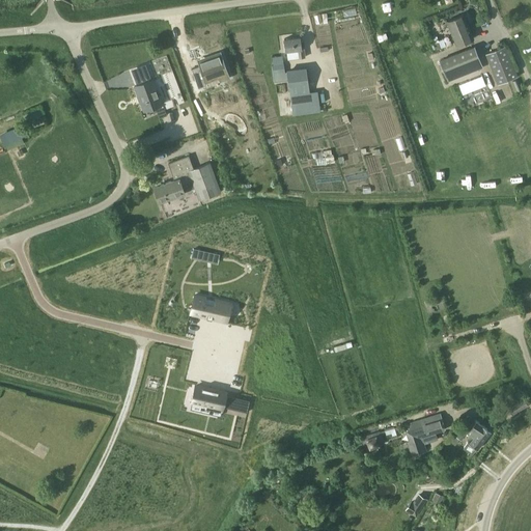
[(375,17),(384,11),(379,3),(370,9),(375,17)]
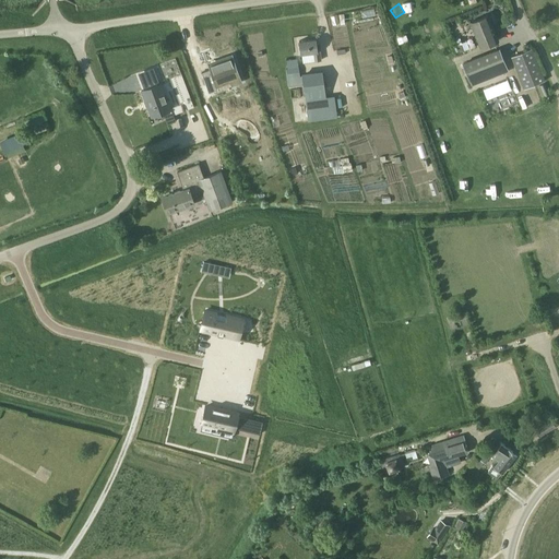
[(495,31),(488,14),(471,22),(479,46),(480,47),(498,39),(495,31)]
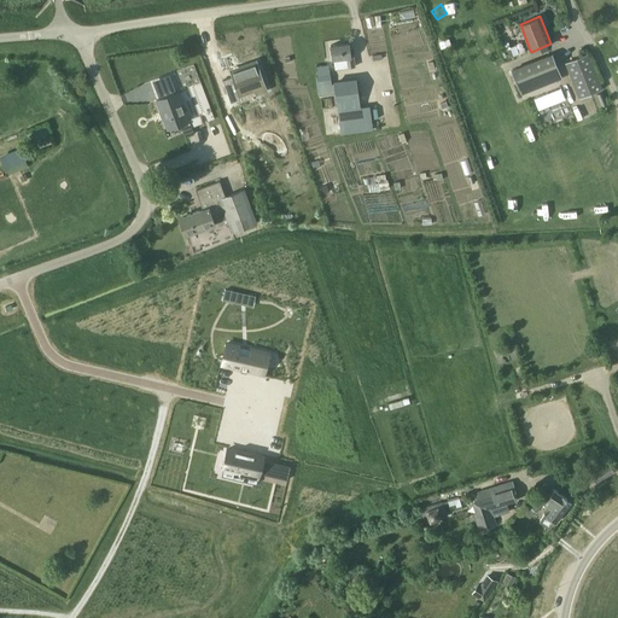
[(331,45),(332,59),(345,57),(347,68),(355,66),(354,57),(353,47),(349,47),(349,42),(331,45)]
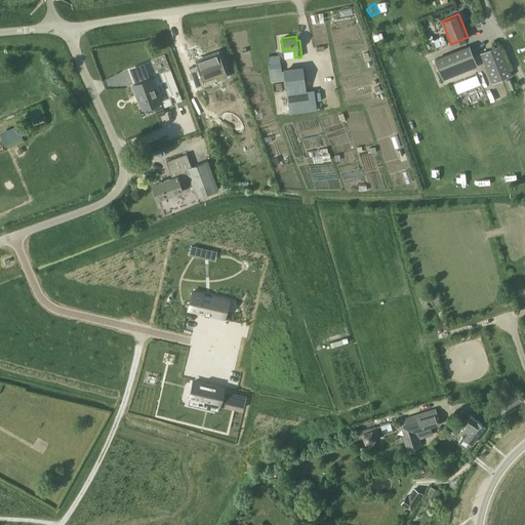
[(512,76),(499,45),(481,53),(493,84),(512,76)]
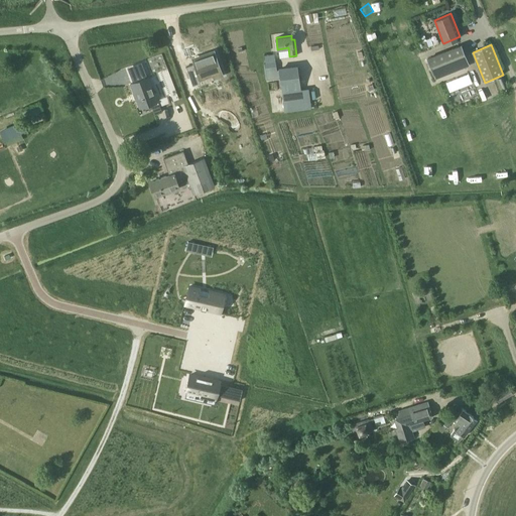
[(428,59),(427,59),(433,77),(434,80),(447,75),(460,70),(459,66),(468,61),(462,46),(439,54),(428,59)]
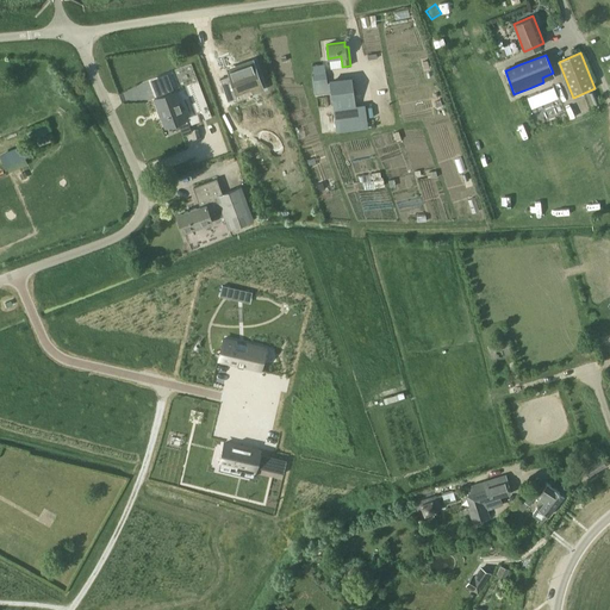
[(230,75),(219,79),(228,101),(238,98),(237,94),(250,89),(251,93),(263,88),(254,61),(230,69),(228,70),(230,75)]
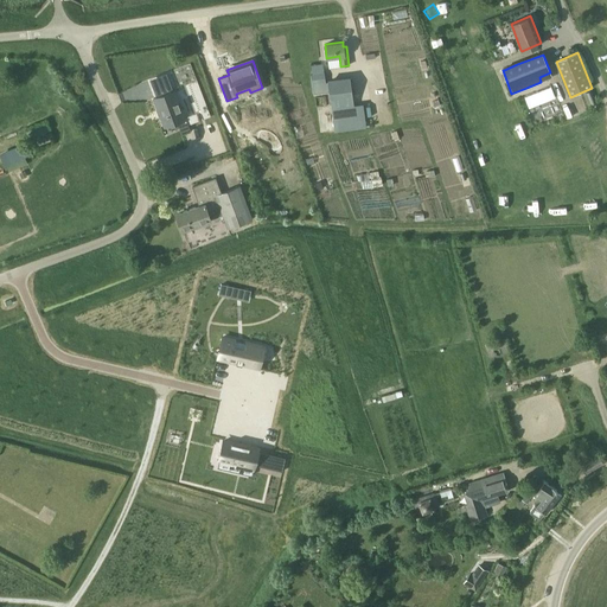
[(325,72),(310,75),(311,80),(312,93),(313,94),(330,91),(330,96),(334,131),(334,132),(366,127),(363,103),(353,104),(351,78),(327,82),(326,82),(325,72)]
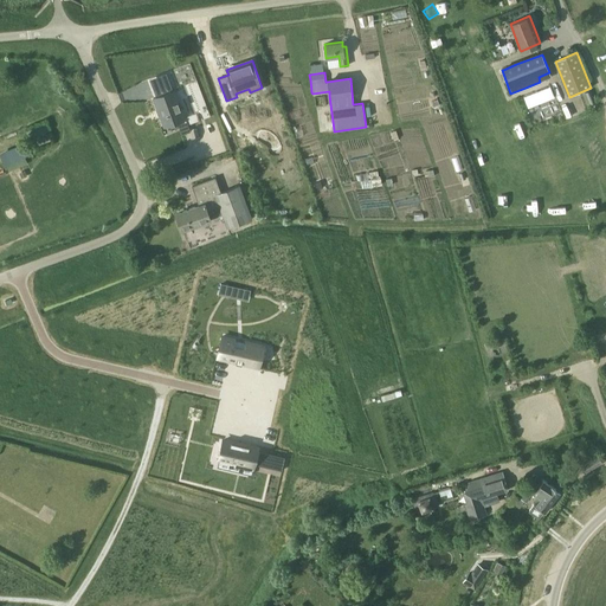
[(155,96),(172,90),(166,75),(150,81),(153,89),(155,96)]
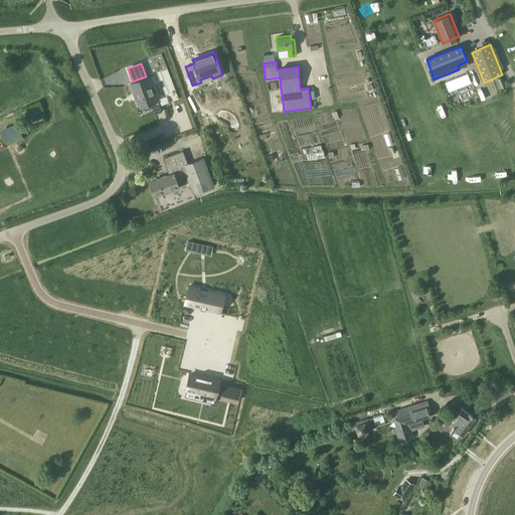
[(158,101),(148,75),(146,76),(132,81),(130,82),(140,108),(150,103),(158,101)]
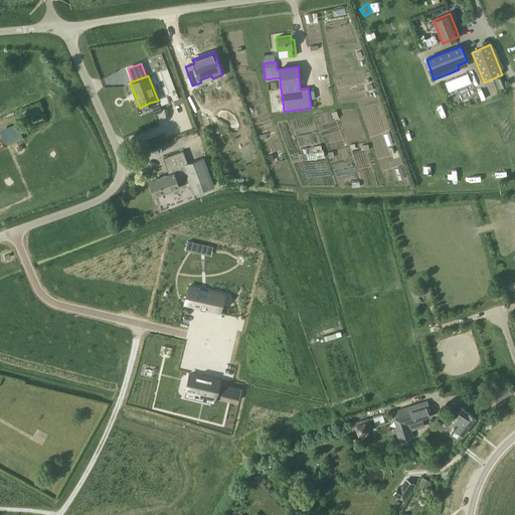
[(501,79),(494,82),(498,93),(505,90),(501,79)]
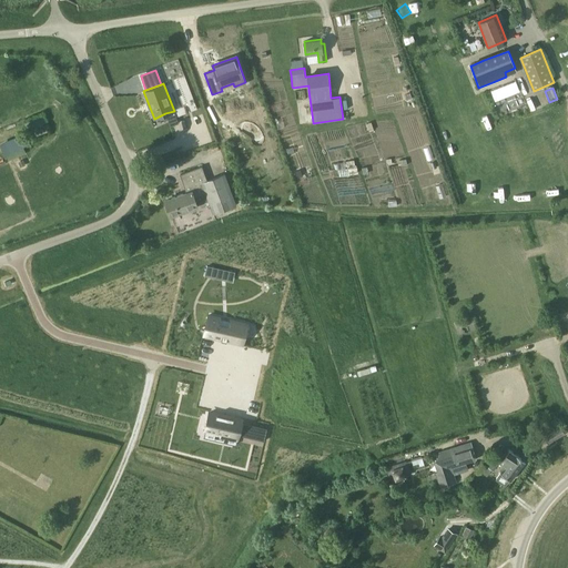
[(174,111),(165,113),(169,124),(175,121),(182,119),(178,109),(174,111)]
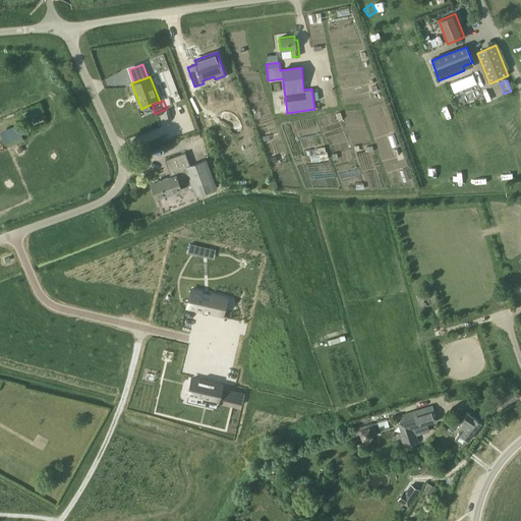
[(21,123),(0,131),(0,132),(3,141),(24,132),(21,123)]
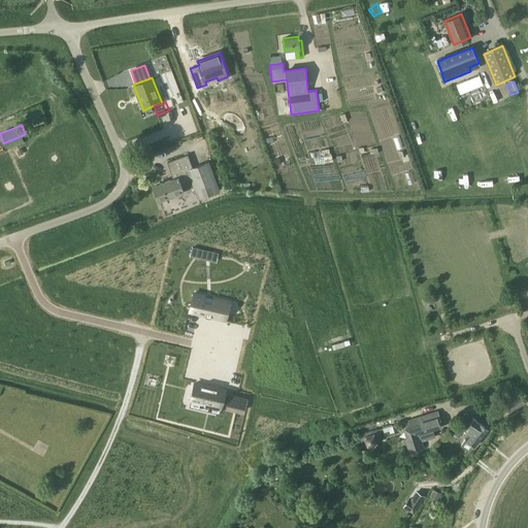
[(173,178),(153,186),(158,200),(173,194),(175,200),(196,193),(198,198),(220,191),(208,161),(192,167),(188,154),(167,162),(173,178)]
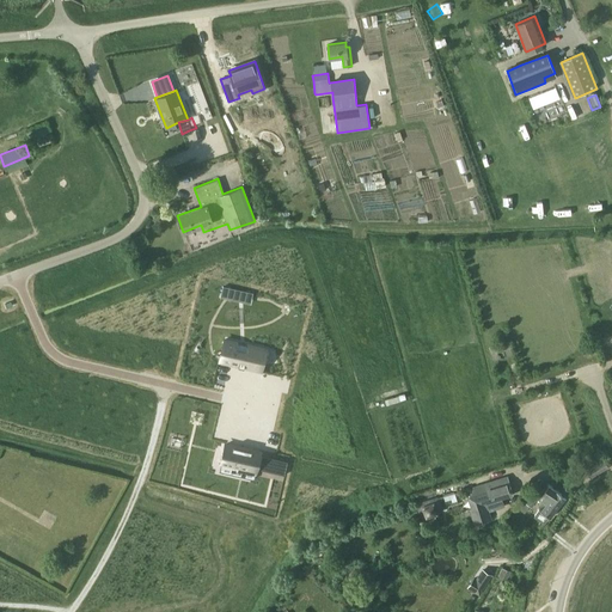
[(221,297),(233,300),(236,289),(224,287),(221,297)]
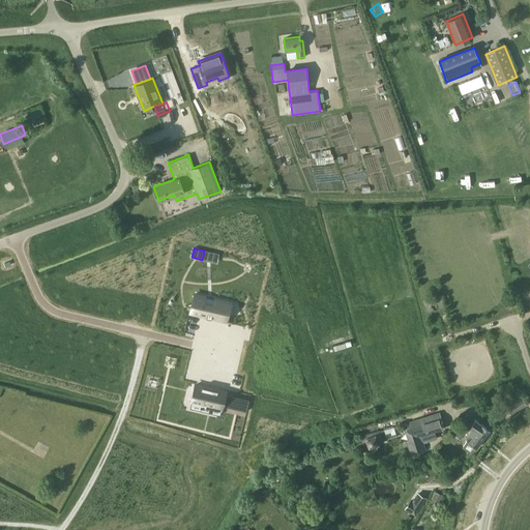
[(195,294),(190,313),(206,317),(207,318),(207,317),(210,317),(210,318),(211,319),(211,318),(222,320),(226,301),(195,294)]
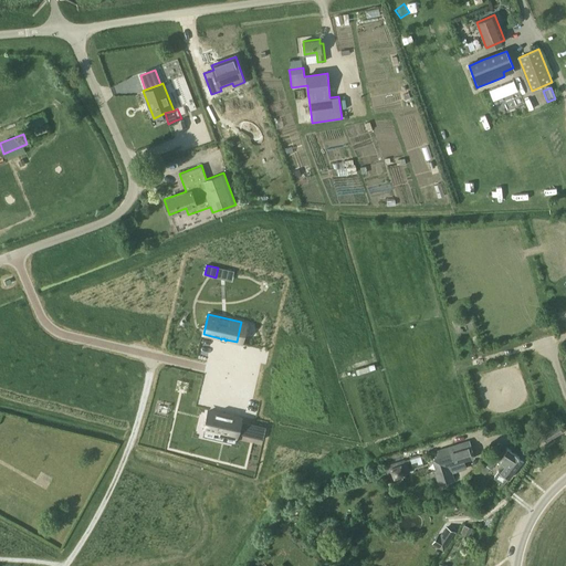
[(451,321),(456,333),(474,327),(471,315),(451,321)]
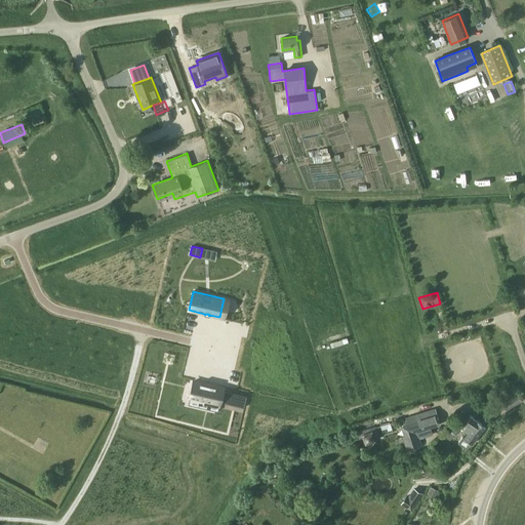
[(348,337),(331,342),(332,347),(350,342),(348,337)]
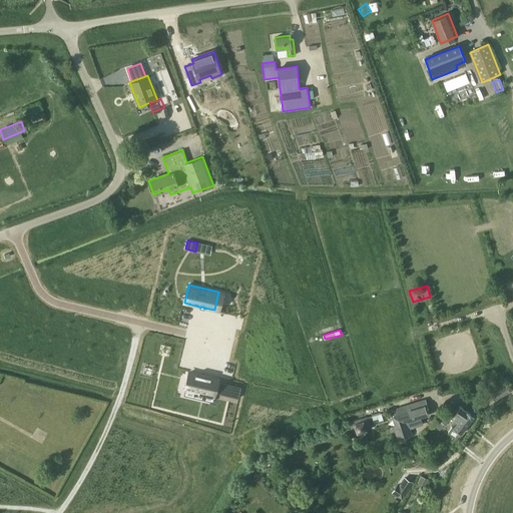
[(185,388),(185,390),(196,393),(196,391),(214,395),(215,393),(217,381),(218,379),(189,373),(185,388)]
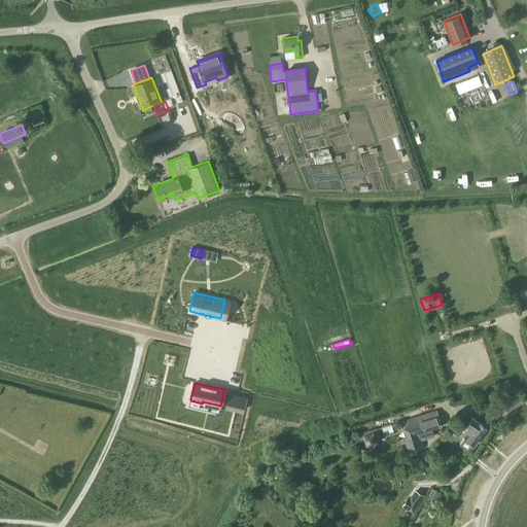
[(236,394),(233,407),(245,410),(248,397),(236,394)]
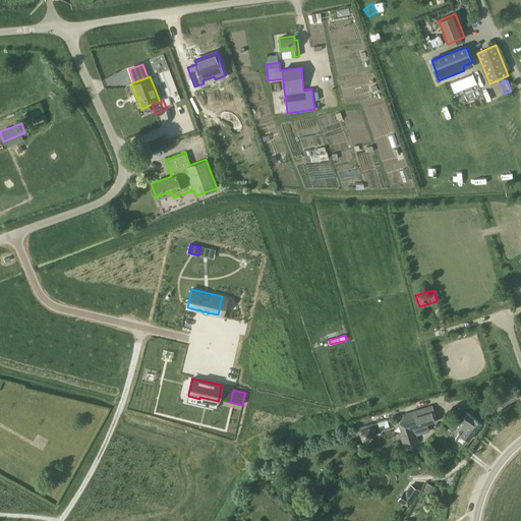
[(519,398),(515,391),(499,399),(503,407),(519,398)]
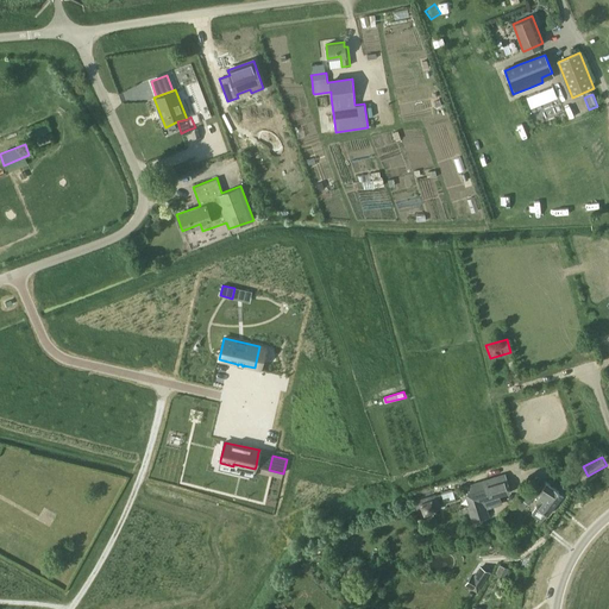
[(506,476),(471,488),(476,504),(466,507),(471,521),(489,516),(487,509),(503,503),(501,497),(512,493),(506,476)]
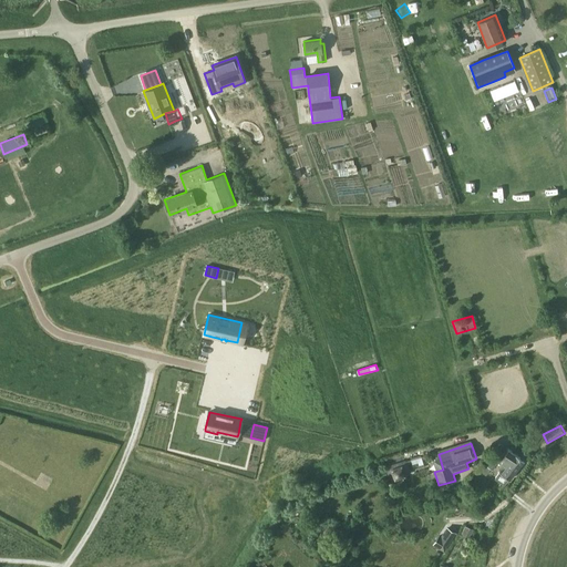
[(525,462),(508,449),(503,456),(509,462),(502,473),(500,471),(495,476),(504,483),(508,478),(509,480),(525,462)]
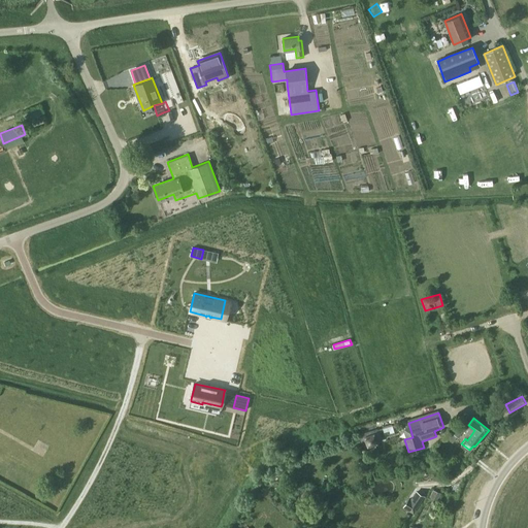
[(448,438),(453,441),(457,436),(459,438),(466,429),(457,421),(449,431),(453,433),(448,438)]
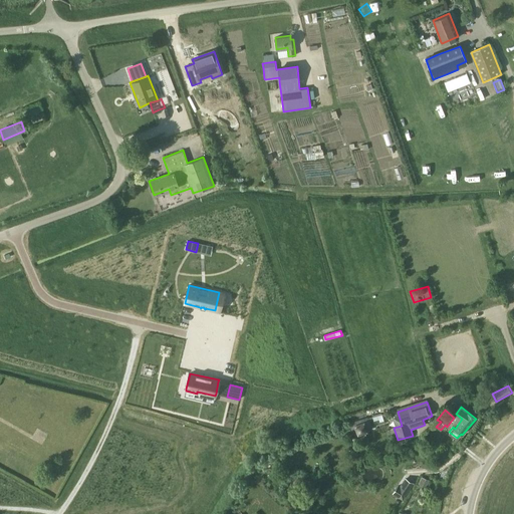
[(349,423),(350,426),(353,436),(371,431),(367,418),(349,423)]
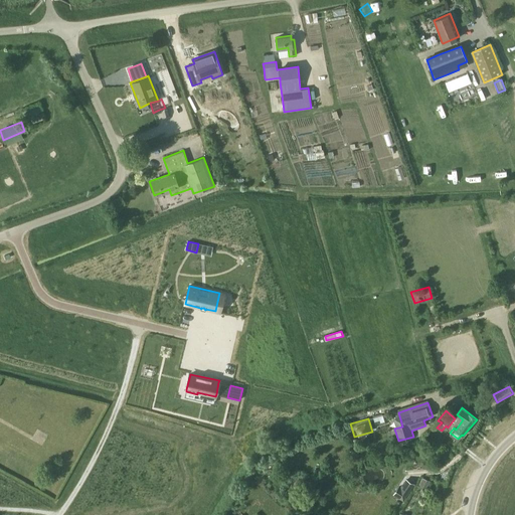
[(418,487),(425,490),(430,481),(422,478),(418,487)]
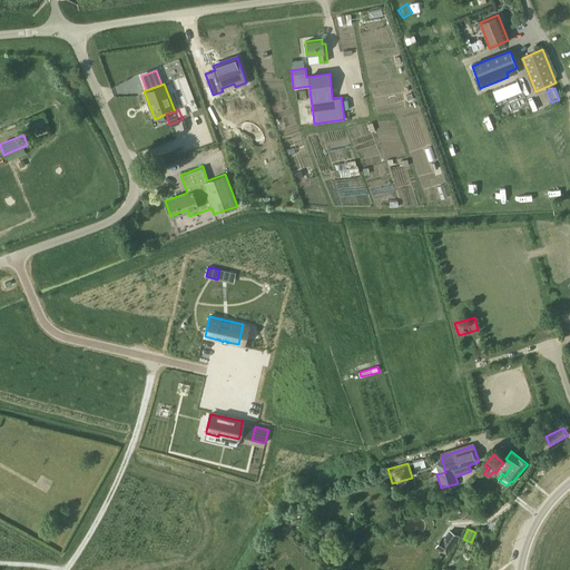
[(435,547),(446,554),(459,536),(449,530),(443,539),(441,537),(435,547)]
